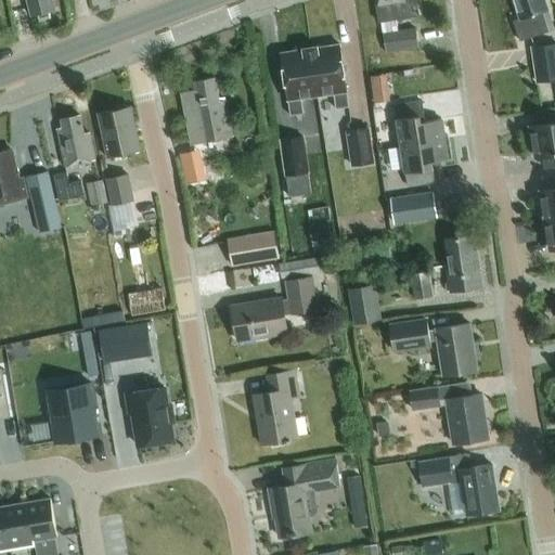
[(52,0),(27,0),(31,16),(55,11),(52,0)]
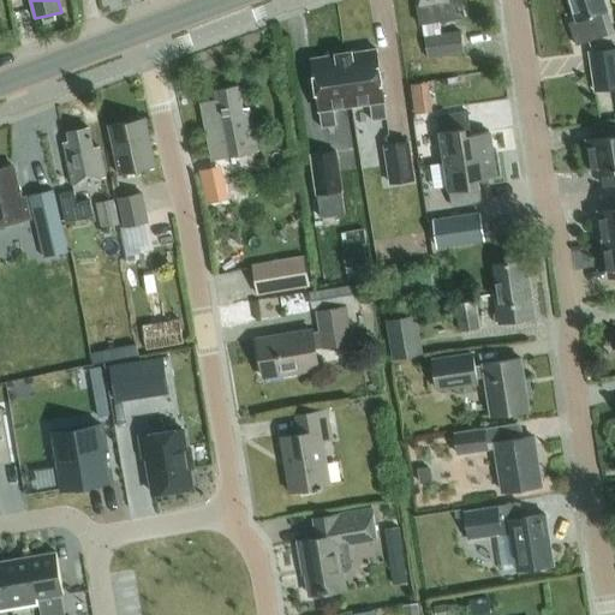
[(421,24),(465,18),(461,0),(416,0),(417,5),(418,5),(421,24)]
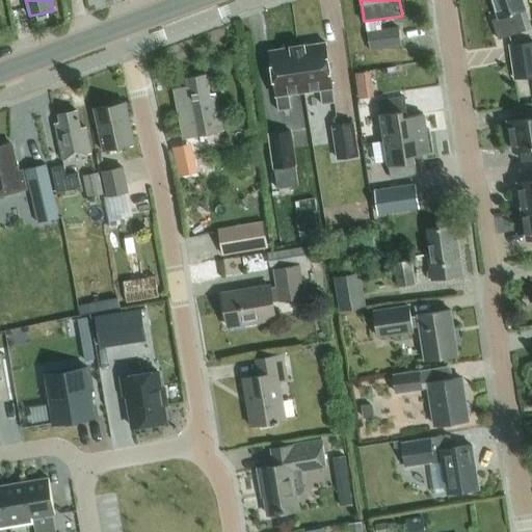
[(525,29),(523,24),(520,12),(525,10),(522,0),(491,0),(498,18),(493,20),(499,38),(525,29)]
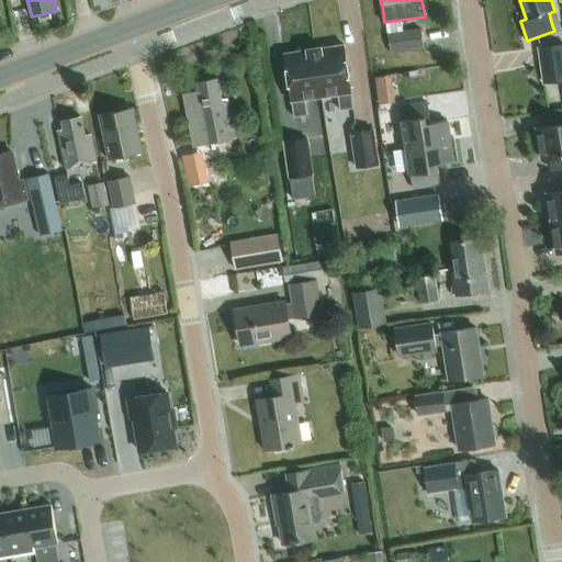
[(423,48),(420,29),(389,33),(391,53),(423,48)]
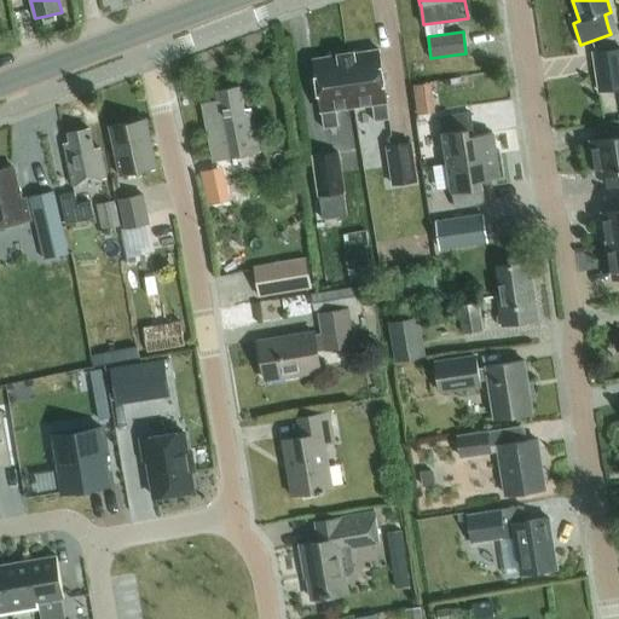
[(599,92),(618,88),(618,48),(594,53),(599,92)]
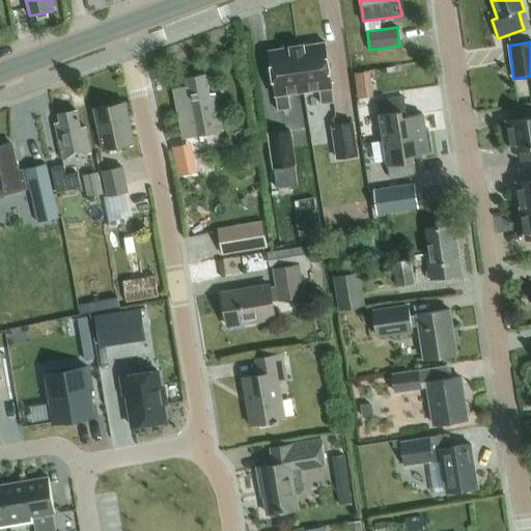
[(297,46),(304,91),(319,89),(322,104),(334,103),(326,43),(304,46),(304,45),(297,46)]
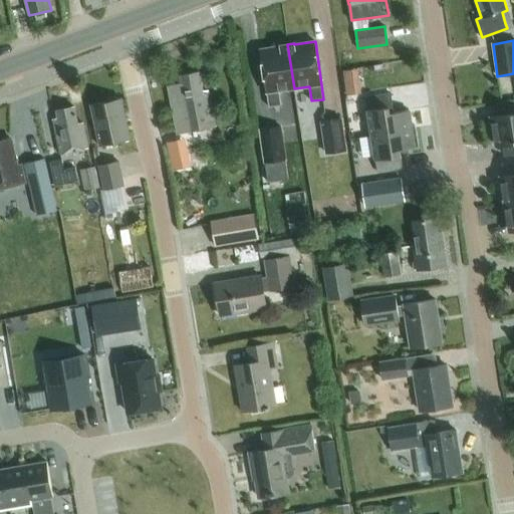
[(294,88),(287,44),(281,45),(281,46),(260,49),(269,107),(281,105),(279,91),(294,88)]
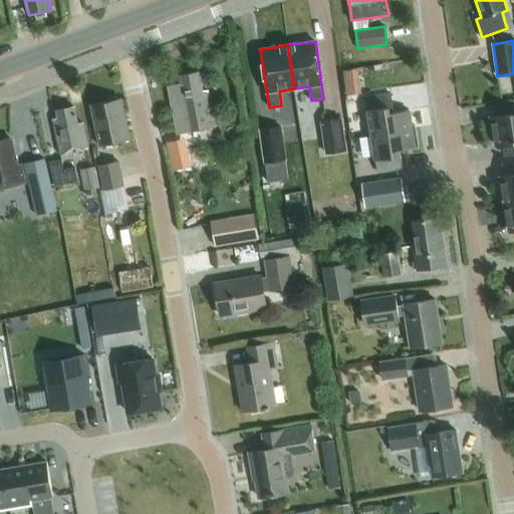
[(346,67),(351,92),(367,89),(363,64),(346,67)]
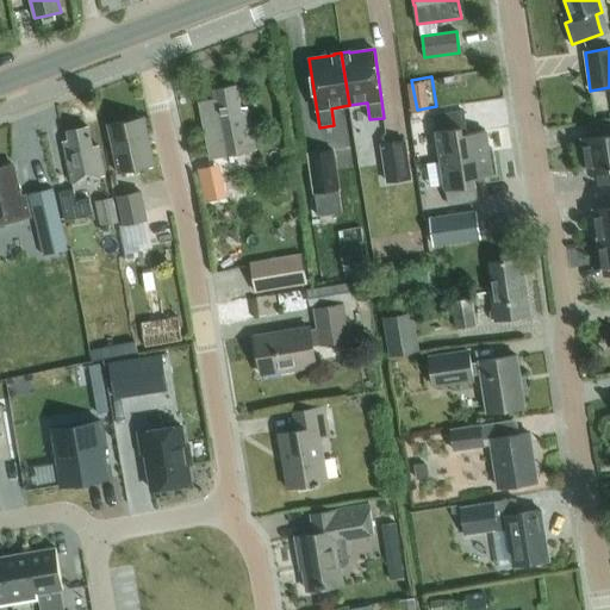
[(210,159),(255,150),(248,111),(244,112),(241,110),(236,85),(213,89),(216,99),(199,103),(210,159)]
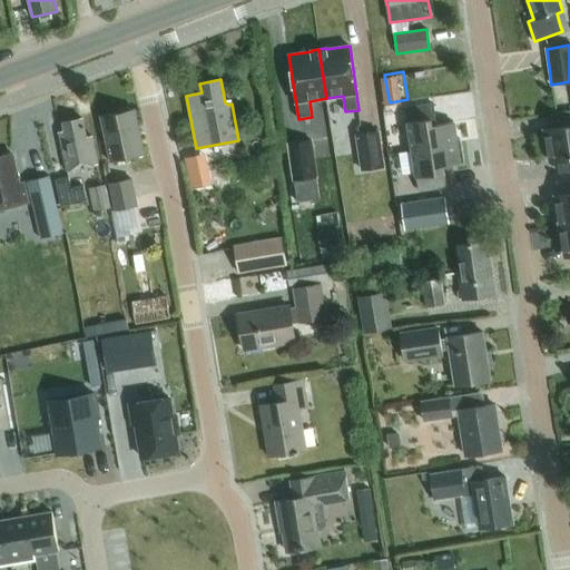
[(406,109),(412,150),(458,143),(454,121),(438,125),(434,105),(406,109)]
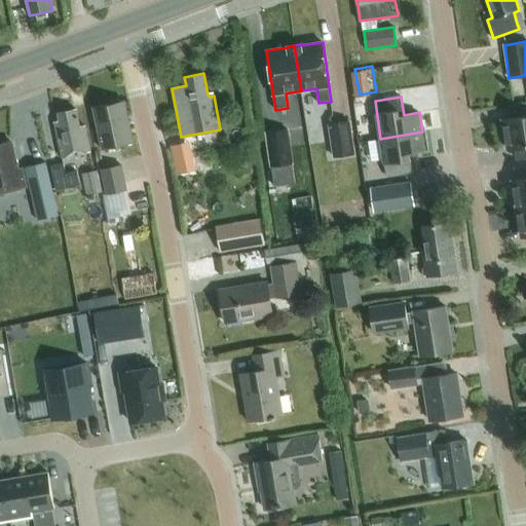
[(124,101),(122,101),(118,99),(111,101),(109,104),(92,108),(102,149),(134,142),(124,101)]
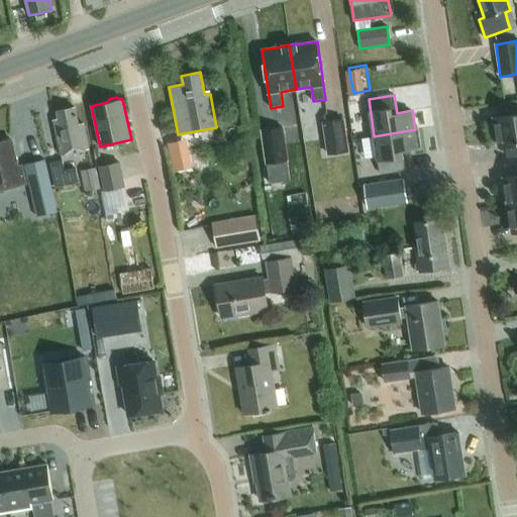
[(61,154),(81,150),(88,148),(83,123),(79,124),(75,106),(57,110),(59,118),(54,119),(61,154)]
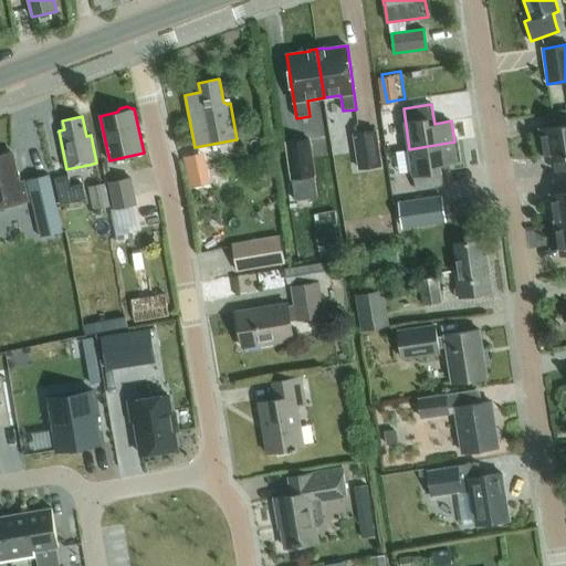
[(565,125),(541,129),(546,160),(565,156),(565,125)]
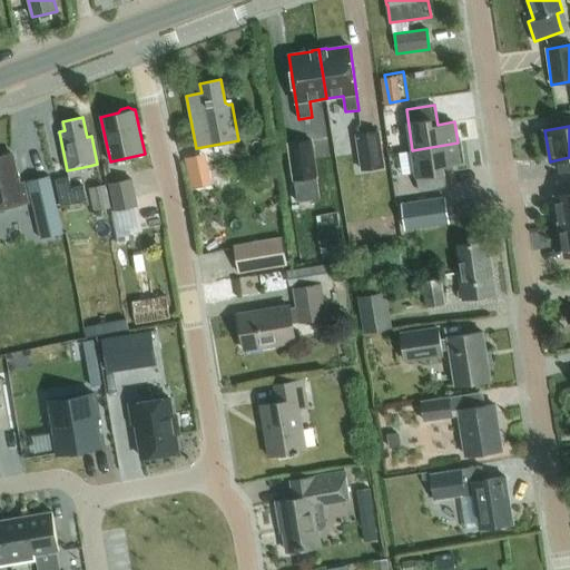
[(355,134),(361,170),(384,167),(379,130),(355,134)]
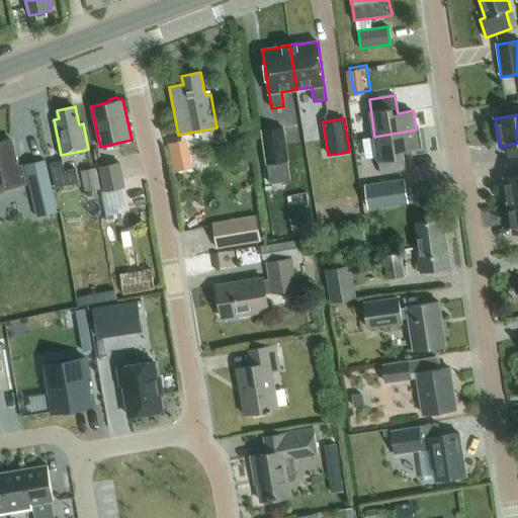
[(287,161),(282,127),(262,131),(267,164),(287,161)]
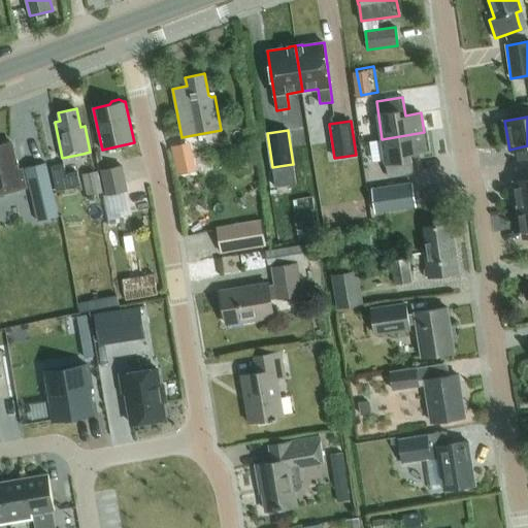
[(427,152),(424,132),(382,139),(388,176),(414,172),(410,155),(427,152)]
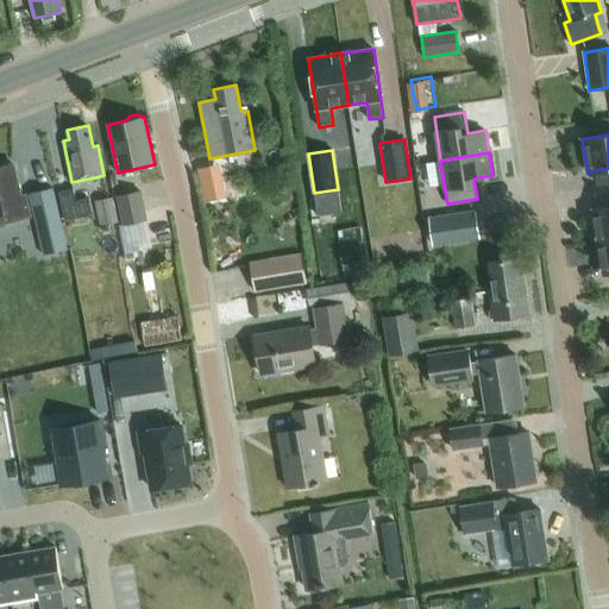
[(0,223),(30,217),(25,195),(20,196),(12,164),(0,167),(0,223)]
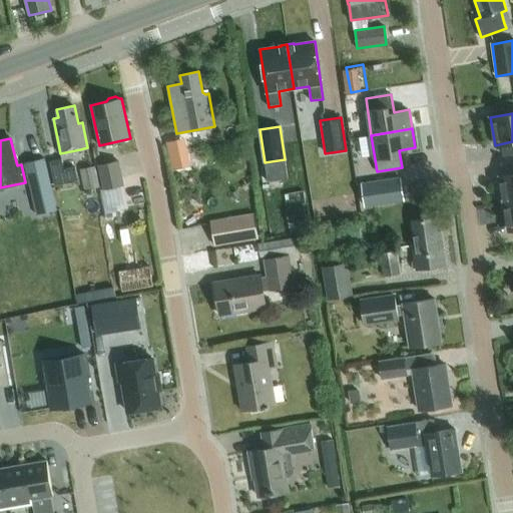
[(57,209),(45,158),(24,162),(36,214),(57,209)]
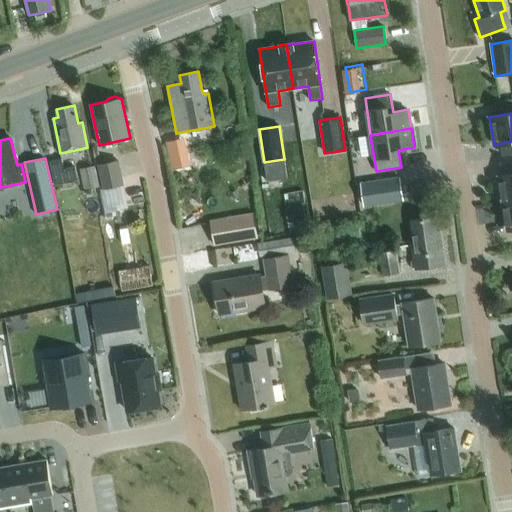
[(97,165),(103,189),(124,184),(118,161),(97,165)]
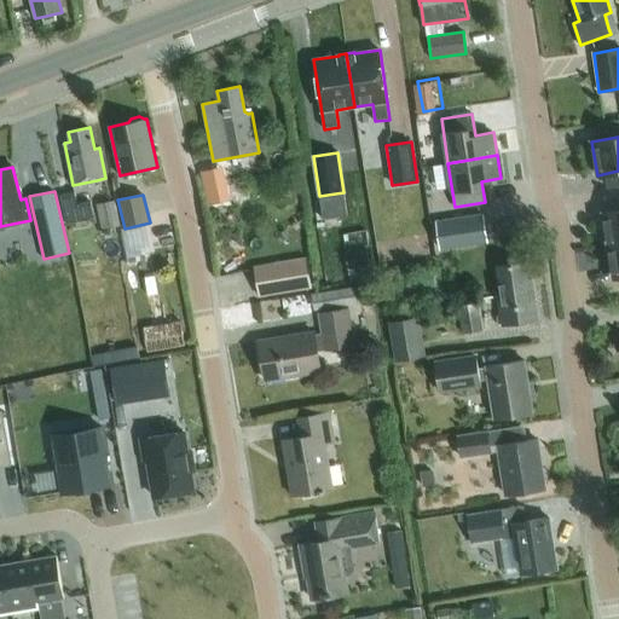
[(114,200),(97,204),(102,229),(120,225),(114,200)]
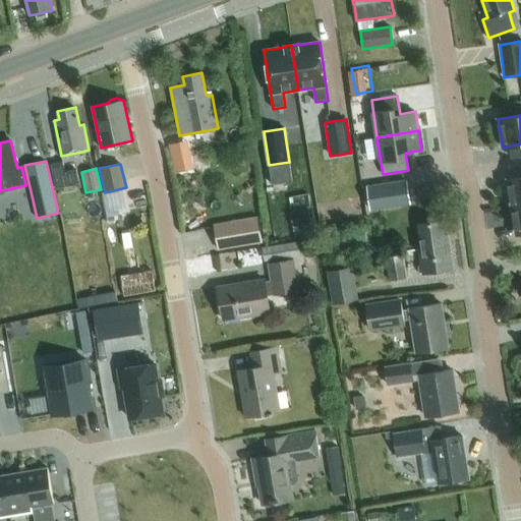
[(512,207),(520,205),(520,177),(507,179),(512,207)]
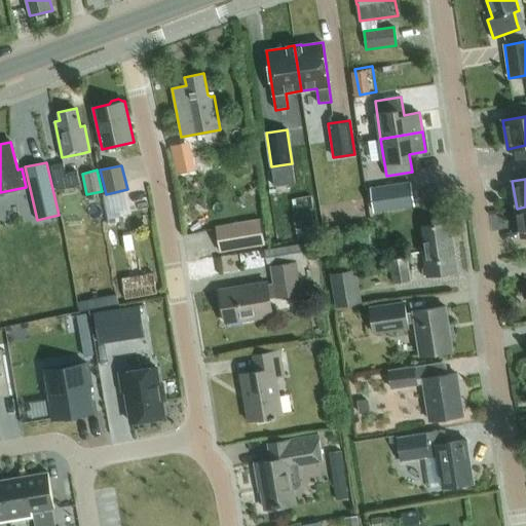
[(403,187),(371,192),(373,210),(405,204),(403,187)]
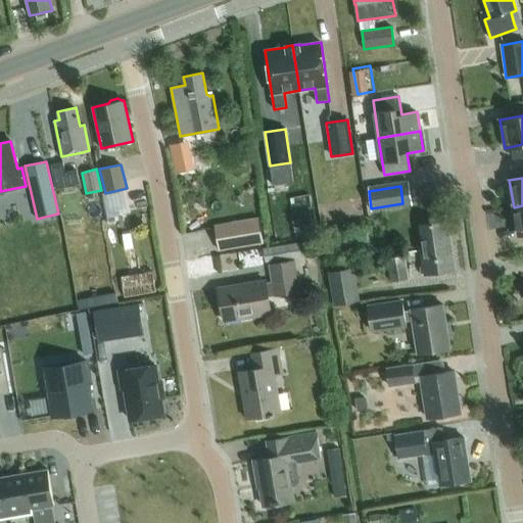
[(522,205),(514,207),(518,235),(522,234),(522,205)]
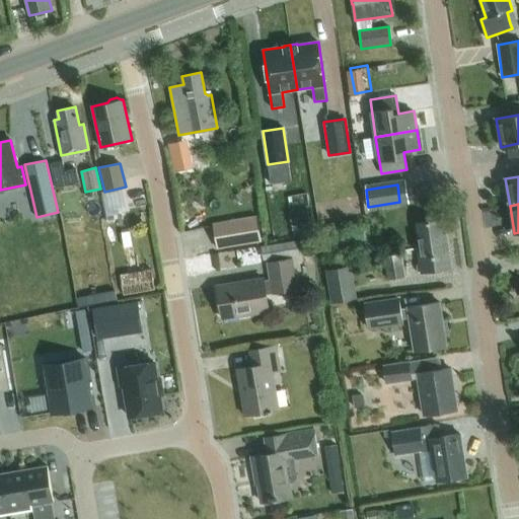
[(313,221),(311,209),(290,213),(292,224),(313,221)]
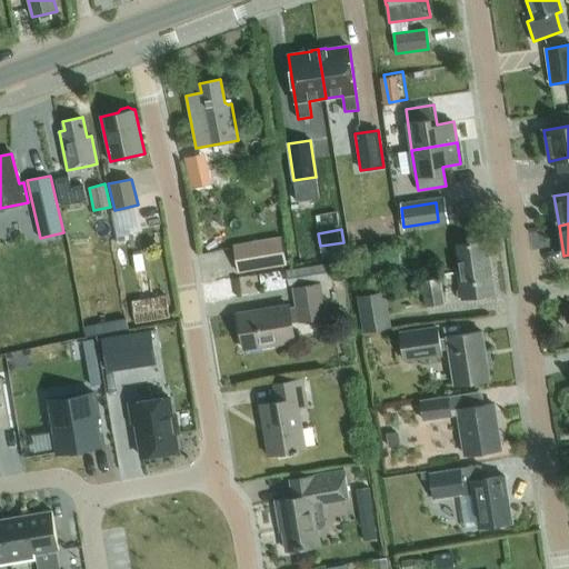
[(281,237),(233,246),(238,273),(286,266),(281,237)]
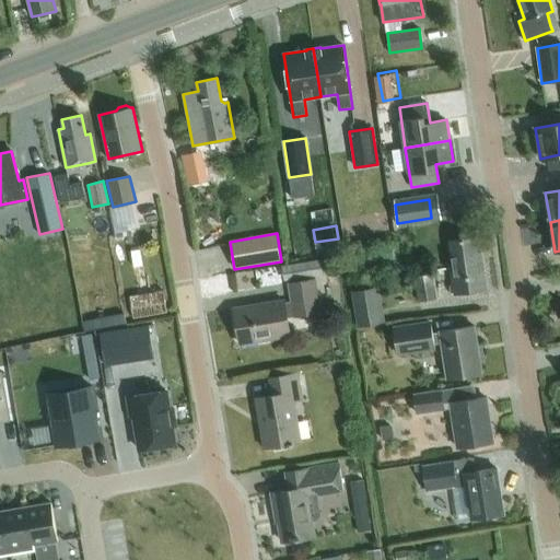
[(450,241),(453,265),(450,266),(454,294),(487,289),(482,260),(479,261),(476,236),(450,241)]
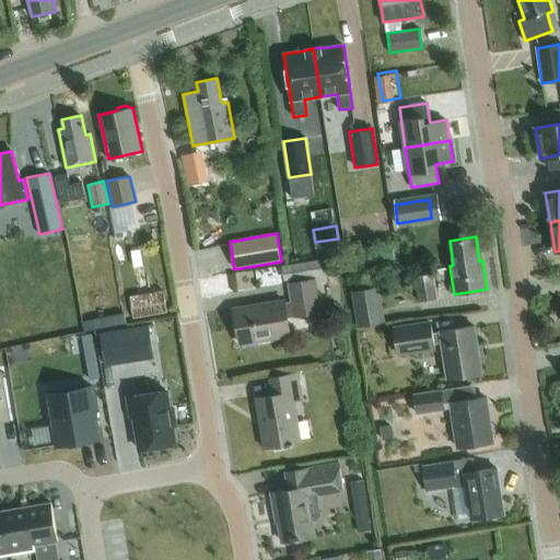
[(323,275),(321,259),(281,266),(284,281),(323,275)]
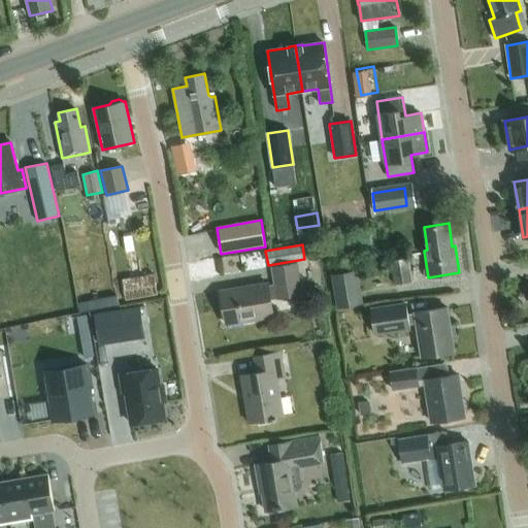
[(407,255),(390,258),(394,285),(413,282),(407,255)]
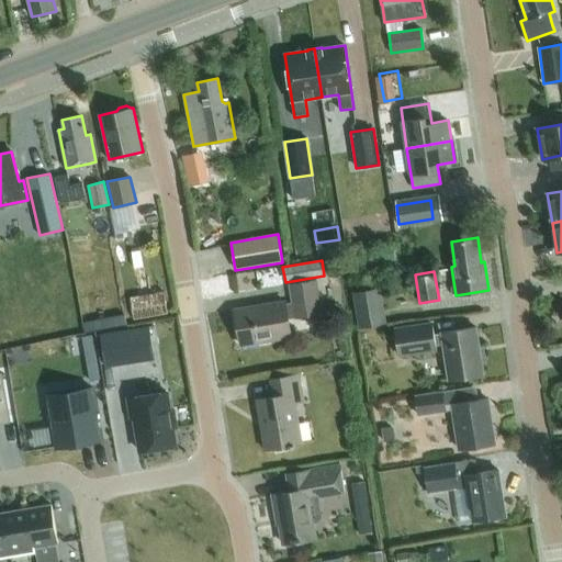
[(288,304),(287,302),(235,310),(242,345),(291,336),(288,319),(322,314),(316,280),(290,284),(292,303),(288,304)]
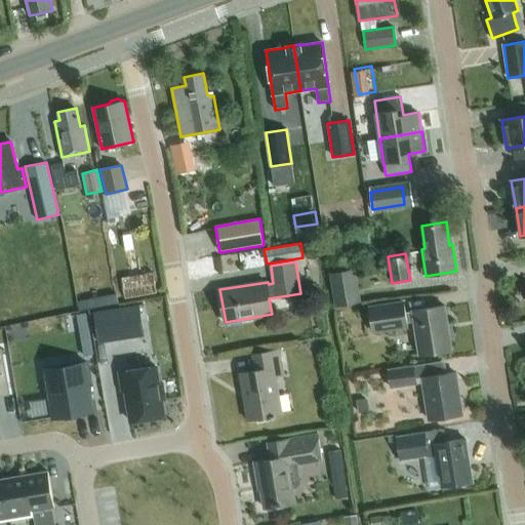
[(361,301),(355,269),(328,273),(334,307),(361,301)]
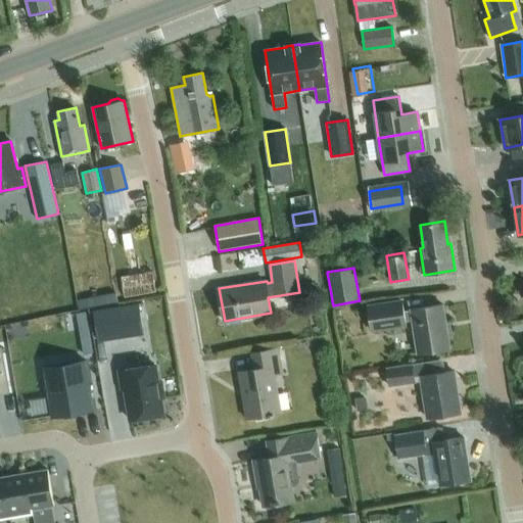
[(443,305),(410,311),(402,312),(400,301),(369,306),(372,332),(405,327),(405,322),(412,321),(417,353),(449,348),(443,305)]
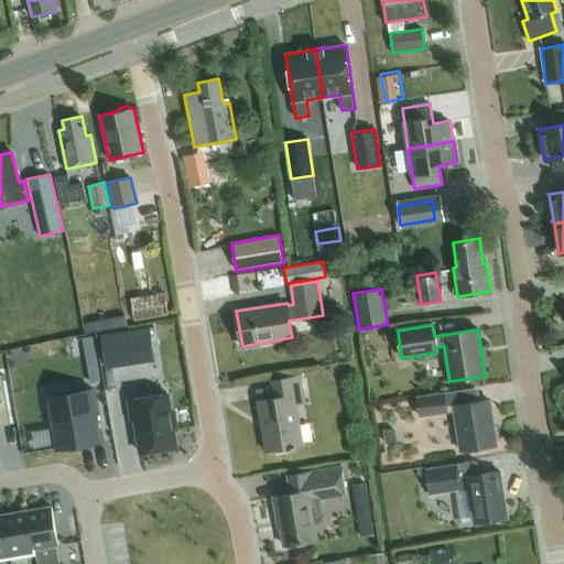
[(147,364),(141,329),(101,336),(108,370),(147,364)]
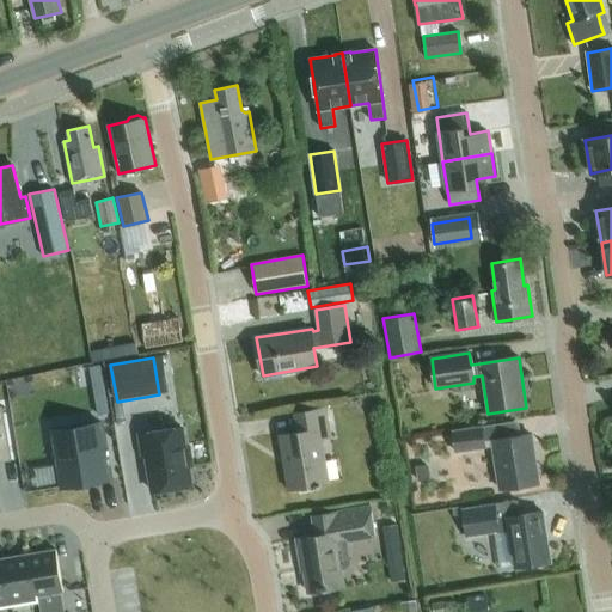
[(0,459),(10,458),(10,460),(11,460),(1,407),(0,405),(0,459)]
